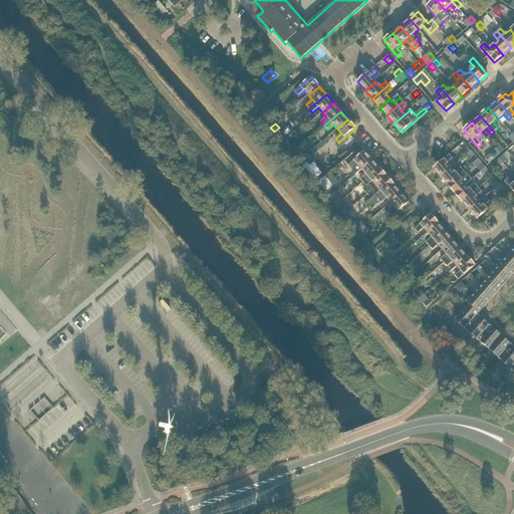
[(466,155),(471,151),(462,141),(453,149),(458,155),(463,151),(466,155)]
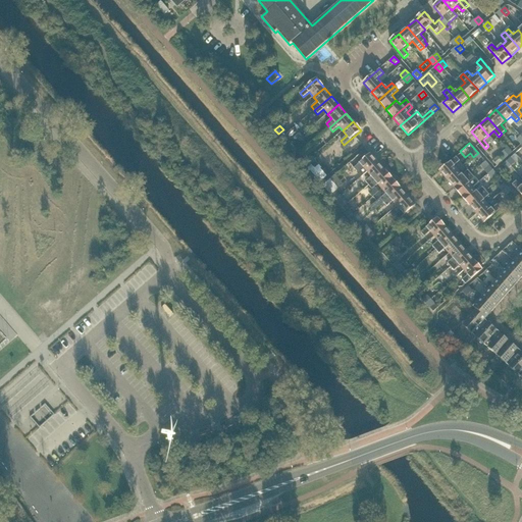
[(292,145),(288,149),(291,153),(296,149),(292,145)]
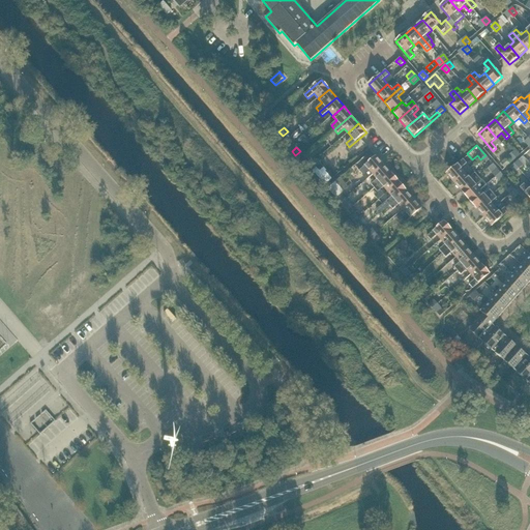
[(511,163),(514,158),(510,153),(506,157),(511,163)]
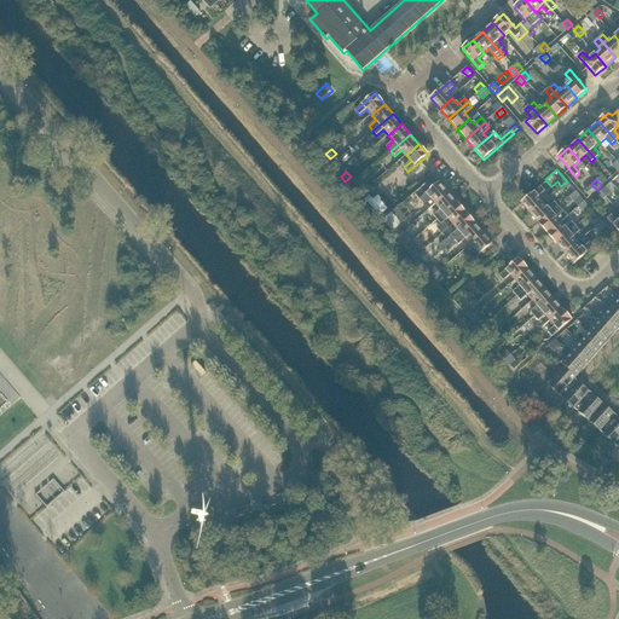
[(565,191),(571,186),(567,181),(561,186),(565,191)]
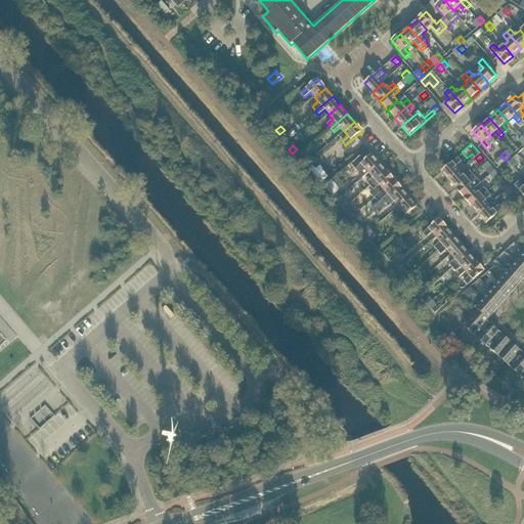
[(368,173),(380,164),(372,155),(355,169),(358,173),(364,168),(368,173)]
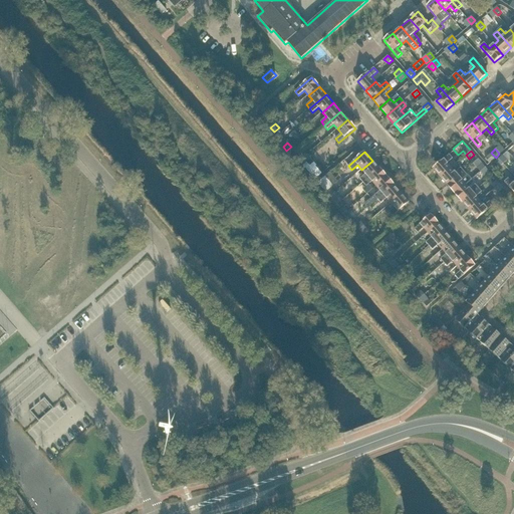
[(299,161),(304,157),(301,153),(296,158),(299,161)]
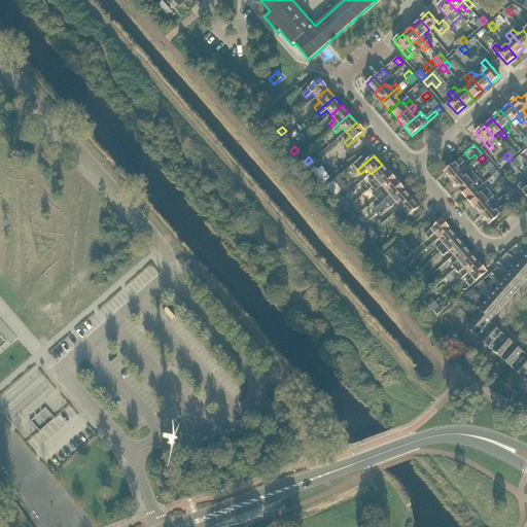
[(458,167),(463,162),(461,159),(444,173),(452,181),(462,172),(458,167)]
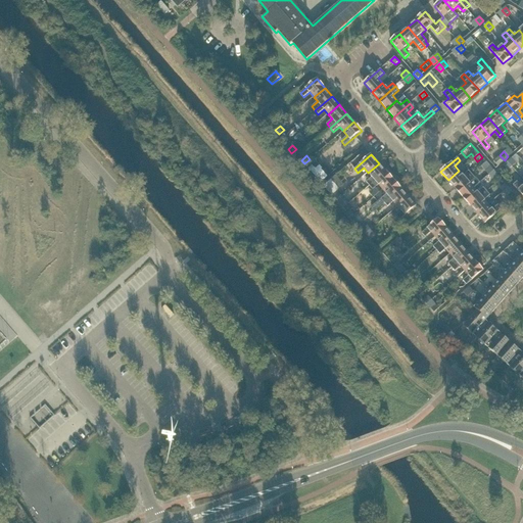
[(508,162),(512,168),(516,163),(512,158),(508,162)]
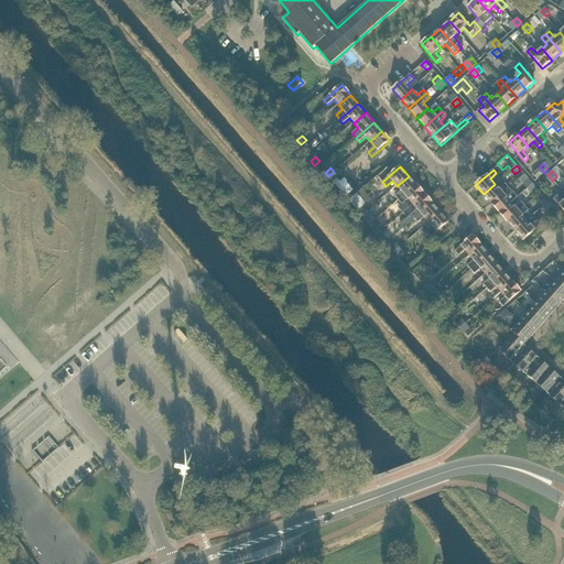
[(334,172),(328,176),(333,181),(338,176),(334,172)]
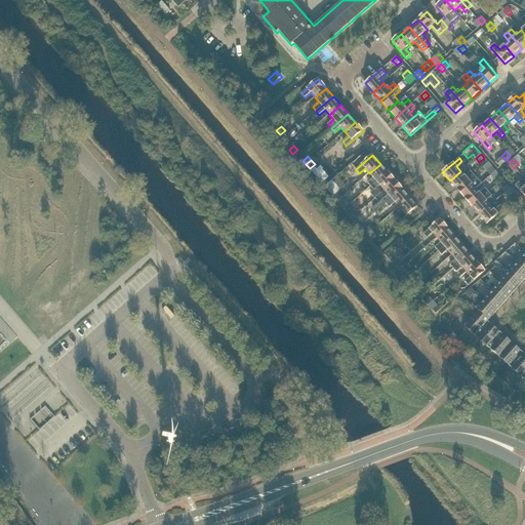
[(322,183),(329,176),(323,170),(323,169),(317,162),(310,169),(322,183)]
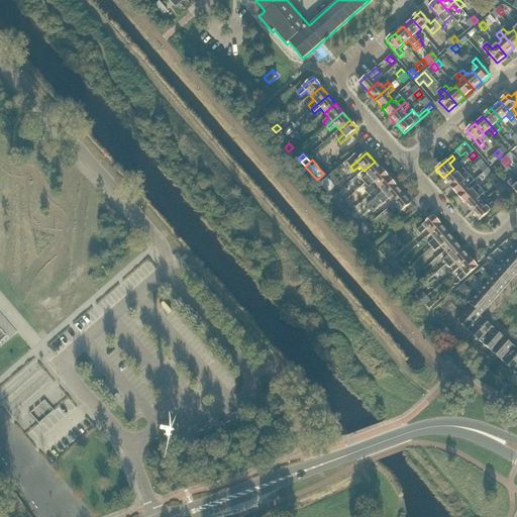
[(503,169),(506,166),(502,161),(498,164),(503,169)]
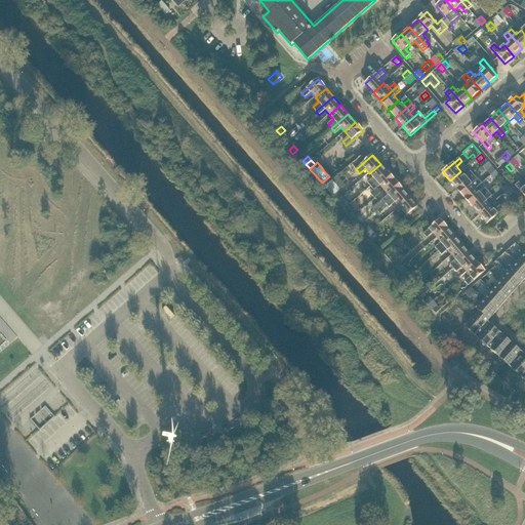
[(371,187),(388,172),(380,164),(369,173),(373,178),(368,183),(371,187)]
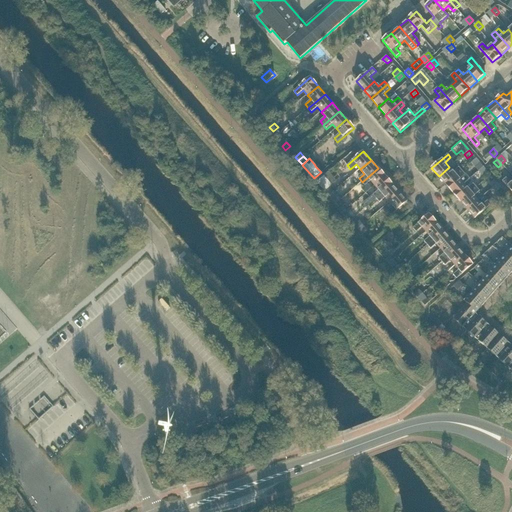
[(479,171),(484,167),(480,163),(475,167),(479,171)]
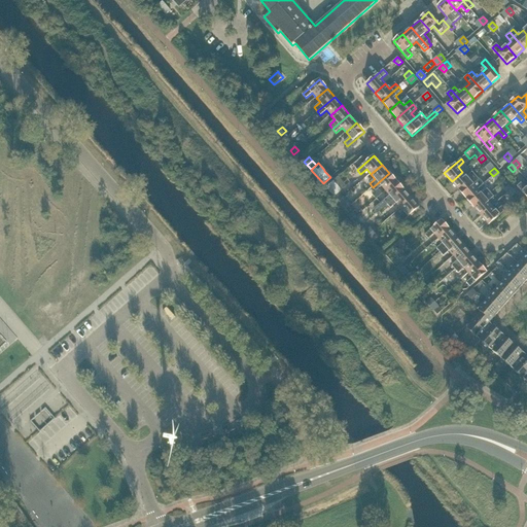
[(459,190),(476,176),(472,172),(466,177),(462,172),(452,181),(459,190)]
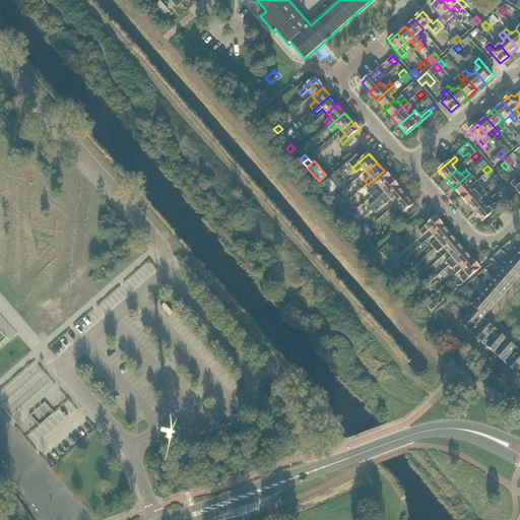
[(381,189),(391,179),(384,171),(368,185),(371,189),(377,184),(381,189)]
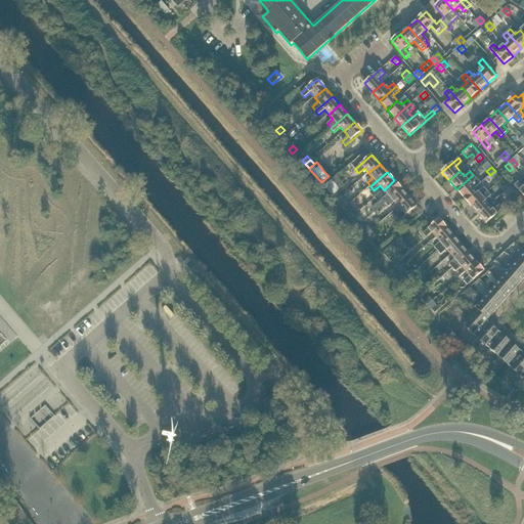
[(476,178),(473,175),(456,189),(464,198),(474,188),(481,182),(477,178),(476,178)]
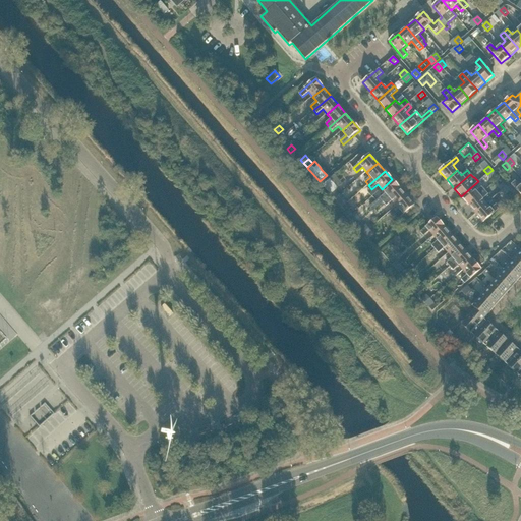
[(331,194),(342,184),(334,175),(323,185),(331,194)]
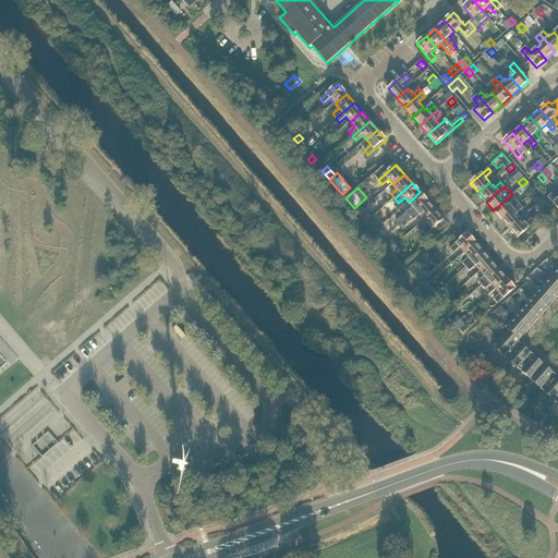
[(410,217),(428,202),(420,192),(409,203),(413,207),(407,213),(410,217)]
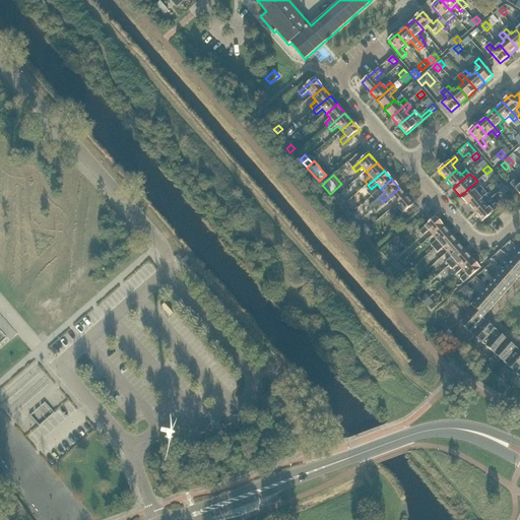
[(519,185),(519,187),(514,181),(510,184),(519,194),(519,185)]
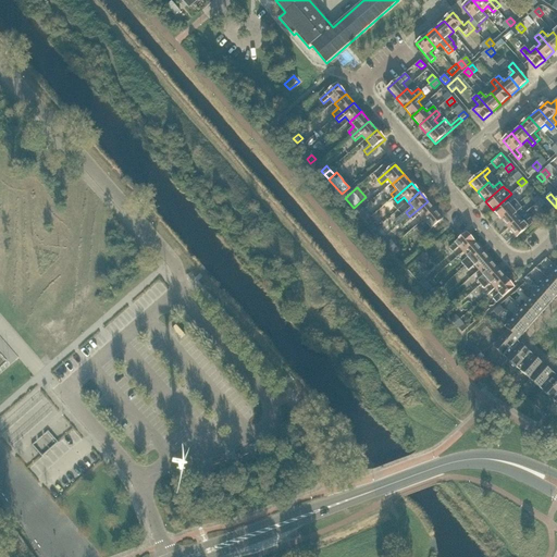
[(536,205),(542,200),(539,196),(533,200),(536,205)]
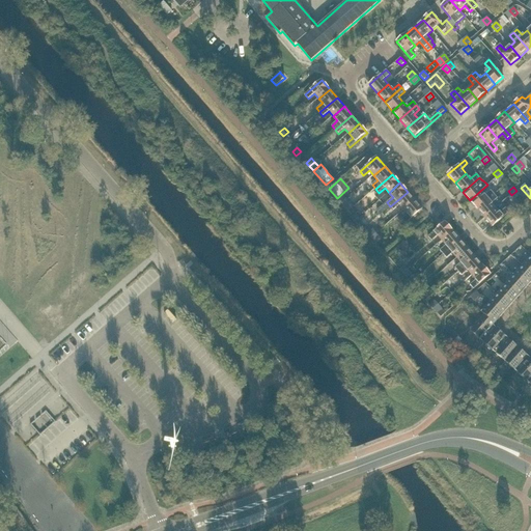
[(477,208),(495,194),(492,191),(485,196),(480,191),(470,200),(477,208)]
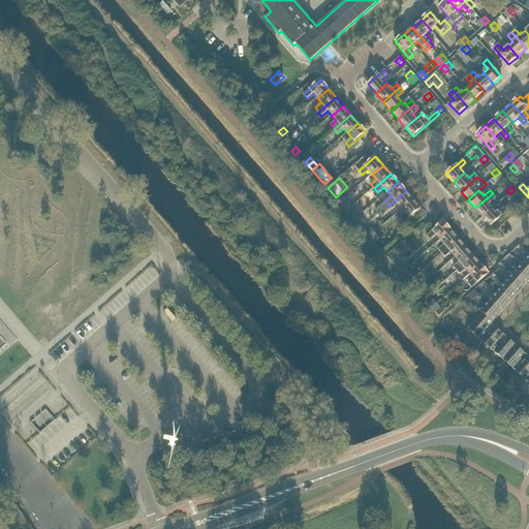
[(402,209),(413,199),(406,191),(389,206),(382,212),(384,214),(391,208),(393,210),(398,205),(402,209)]
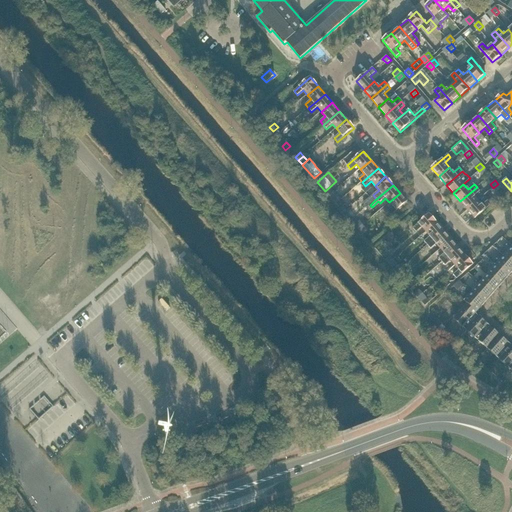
[(474,196),(480,191),(477,187),(460,201),(468,210),(478,201),(474,196)]
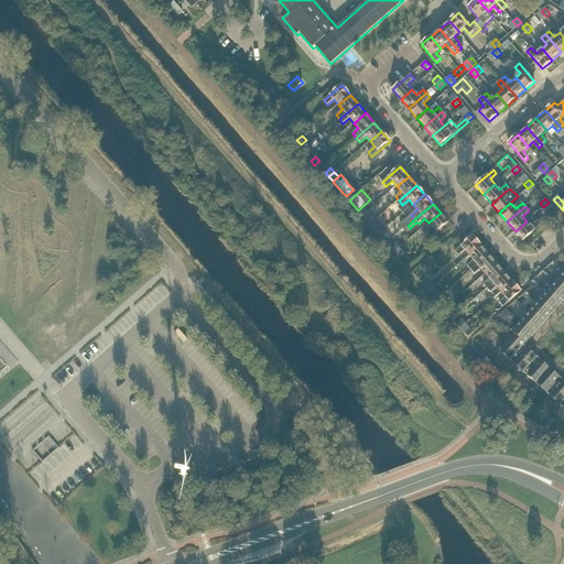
[(362,216),(368,212),(365,207),(359,212),(362,216)]
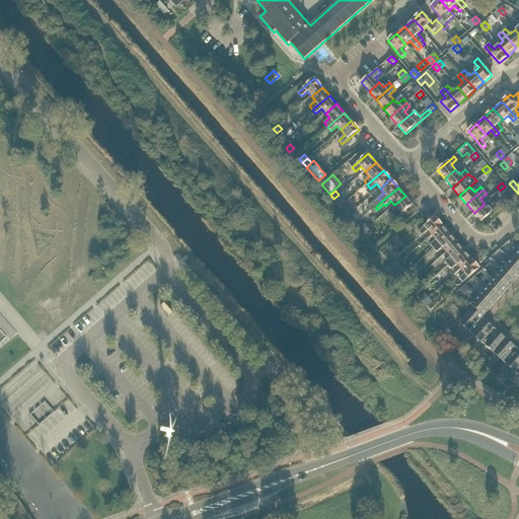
[(339,195),(334,199),(337,203),(342,198),(339,195)]
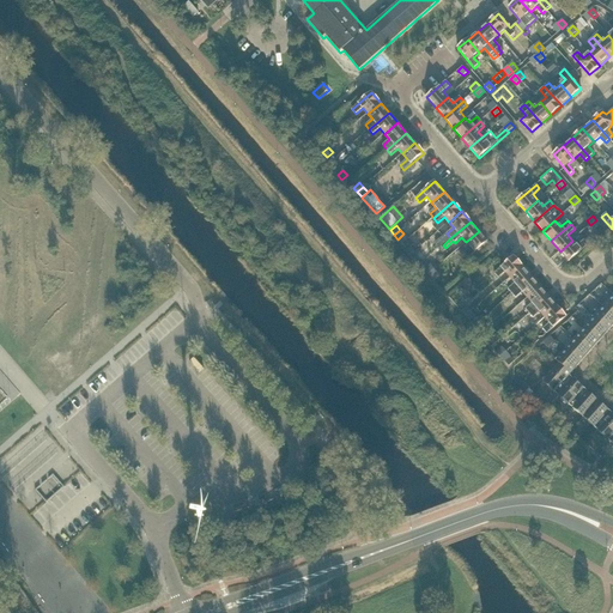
[(468,259),(487,241),(479,231),(466,242),(471,248),(465,254),(468,259)]
